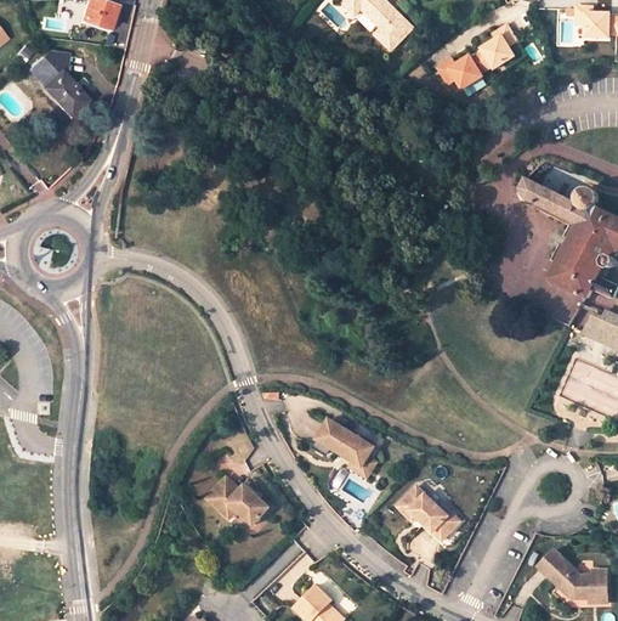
[(108,20),(109,17),(109,16),(113,5),(100,1),(97,0),(84,0),(78,18),(81,20),(106,28),(107,26),(107,23),(108,22),(108,20)]
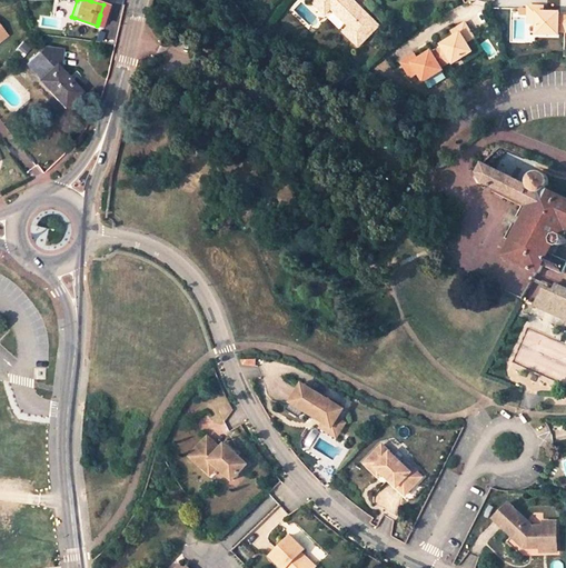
[(321,0),(320,1),(334,15),(351,31),(346,37),(361,52),(381,30),(349,0),(321,0)]
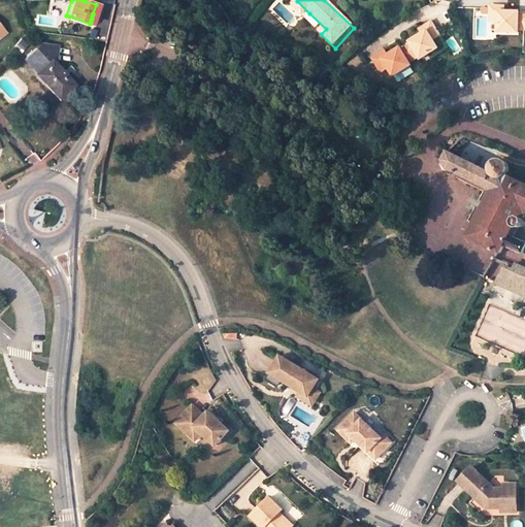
[(309,13),(297,1),(292,7),(304,19),(309,13)]
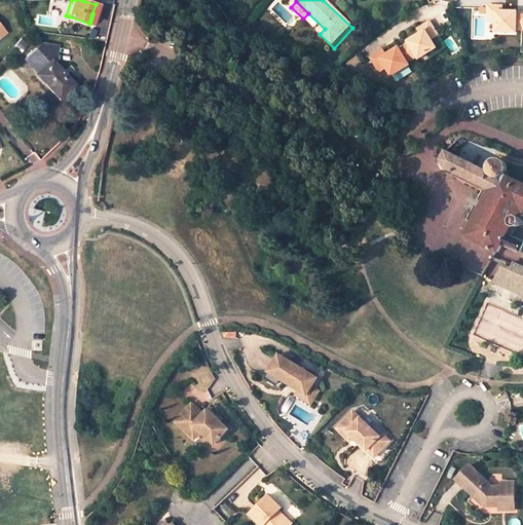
[(514,14),(514,10),(514,9),(498,8),(499,3),(485,2),(485,8),(484,19),(493,19),(492,28),(513,29),(513,25),(519,25),(522,25),(522,14),(519,15),(514,14)]
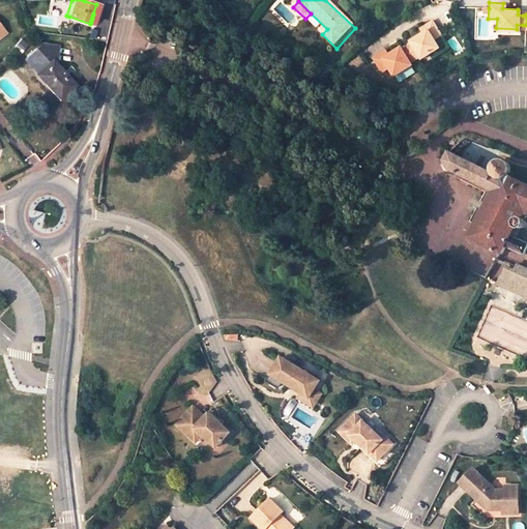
[(68,20),(89,27),(90,24),(69,17),(68,20)]
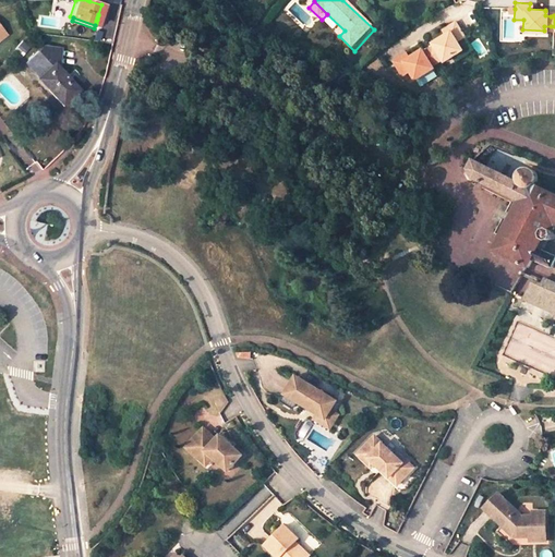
[(424,53),(422,49),(421,48),(407,57),(403,51),(391,59),(399,73),(408,69),(413,79),(432,68),(430,62),(435,59),(441,56),(444,61),(461,50),(457,40),(465,36),(457,21),(444,28),(446,34),(433,41),(433,43),(435,46),(430,50),(424,53)]
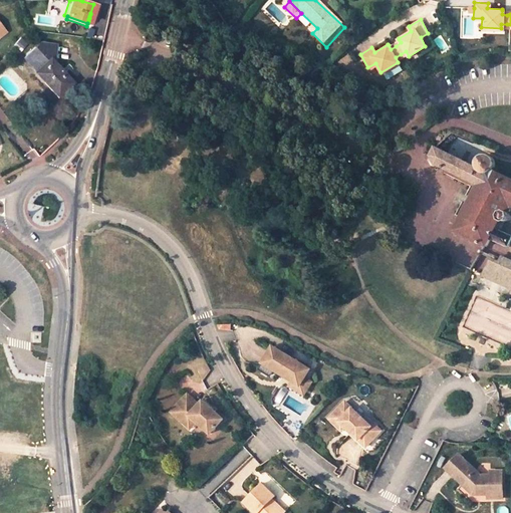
[(399,39),(394,42),(389,45),(391,49),(396,46),(401,42),(399,39)]
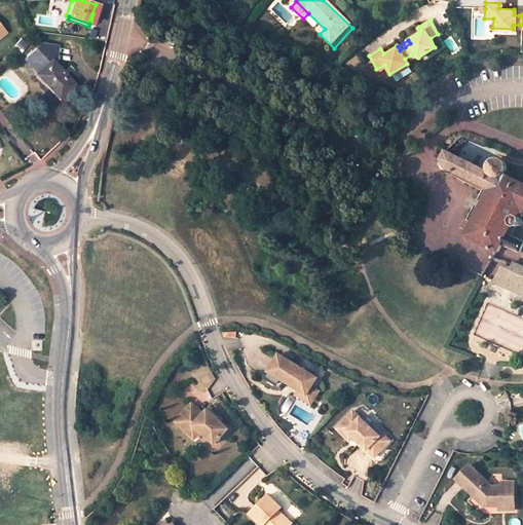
[(36,72),(34,74),(44,84),(47,82),(59,96),(72,83),(52,62),(54,59),(58,45),(43,42),(25,59),(36,72)]
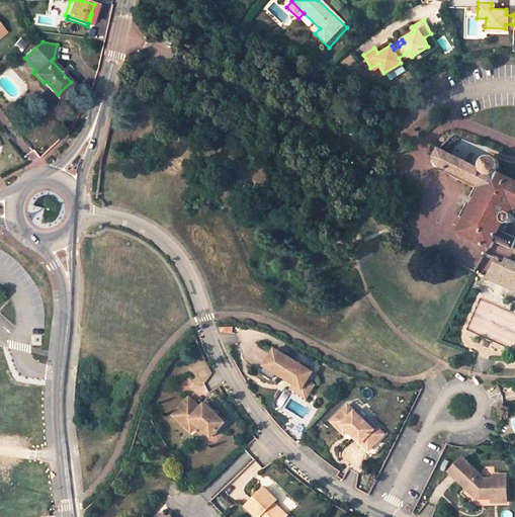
[(47,81),(44,83),(56,96),(58,94),(47,81)]
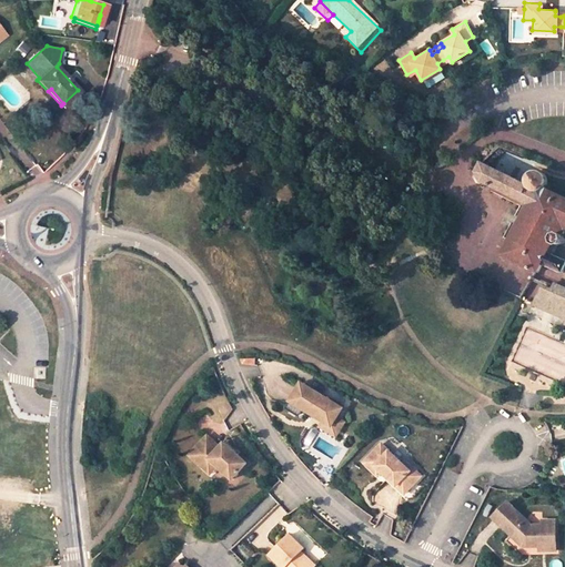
[(564,198),(540,188),(541,186),(542,184),(542,181),(542,179),(541,176),(538,174),(535,173),(533,173),(531,174),(527,175),(526,178),(525,181),(526,183),(527,186),(478,162),(474,171),(480,180),(517,200),(526,204),(507,240),(500,254),(533,271),(535,271),(540,262),(560,272),(564,262),(547,253),(552,242),(555,244),(561,243),(563,239),(562,235),(560,234),(564,225),(564,198)]
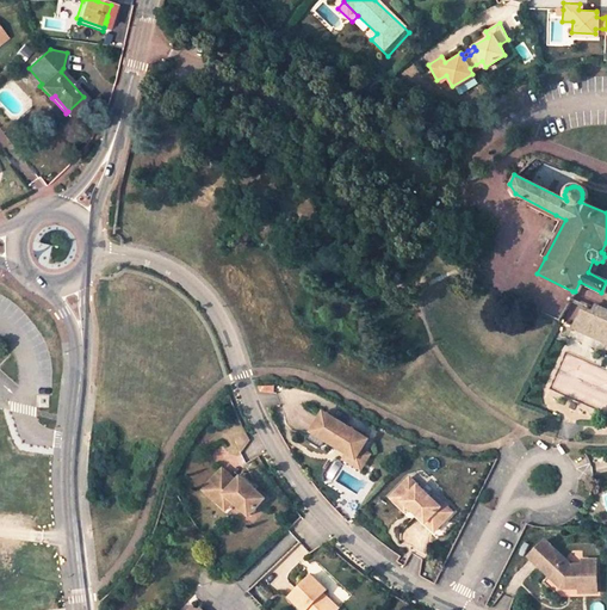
[(606,308),(594,302),(590,310),(606,318),(606,308)]
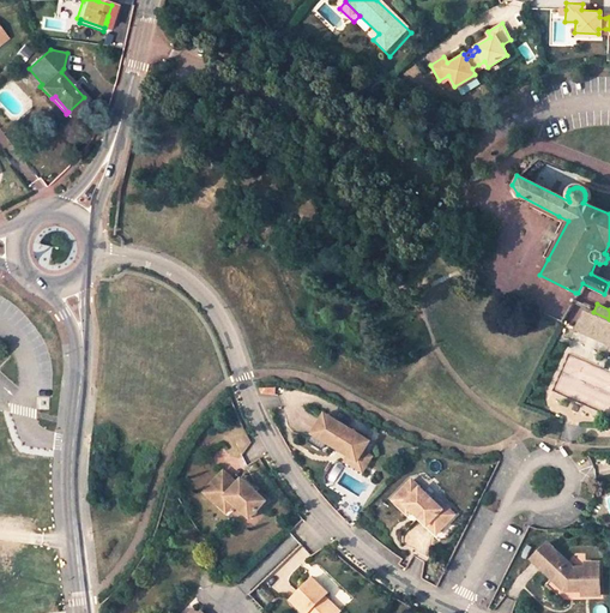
[(609,319),(593,312),(585,308),(575,328),(609,342),(609,319)]
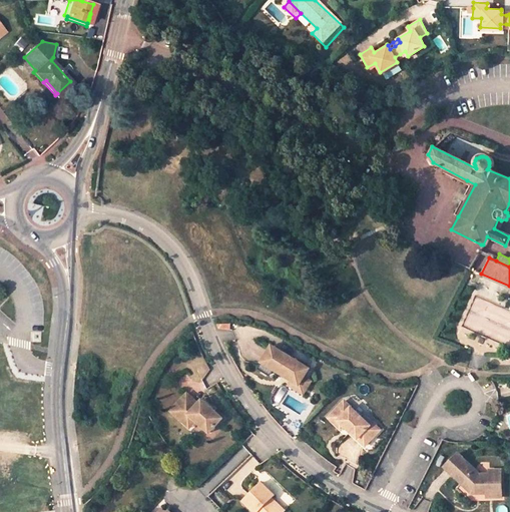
[(284,357),(270,349),(258,369),(272,378),(276,371),(292,381),(300,385),(304,379),(311,367),(287,352),(284,357)]
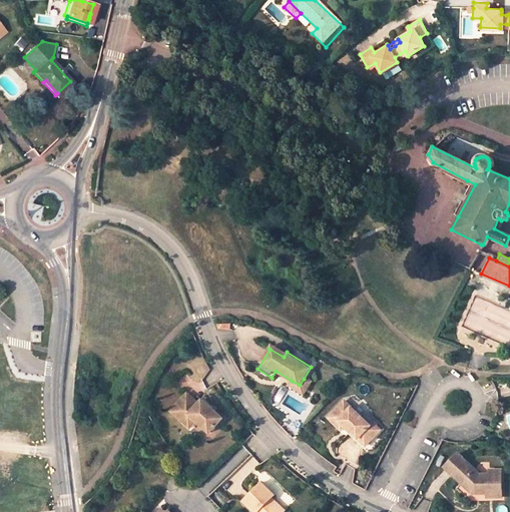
[(300,385),(292,381),(290,385),(302,393),(309,382),(304,379),(300,385)]
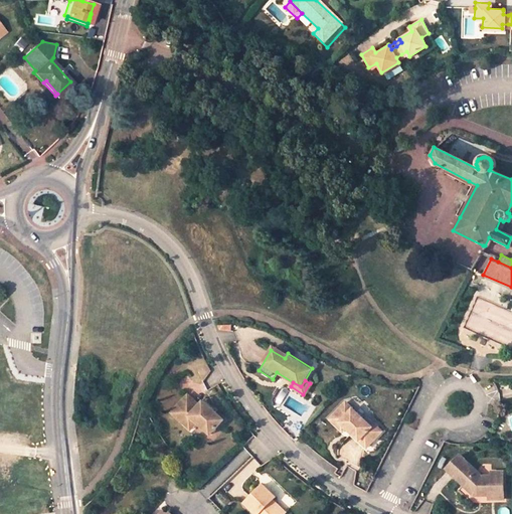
[(186,418),(193,425),(195,424),(206,436),(220,421),(223,417),(204,400),(200,404),(188,393),(168,414),(179,425),(183,422),(186,418)]
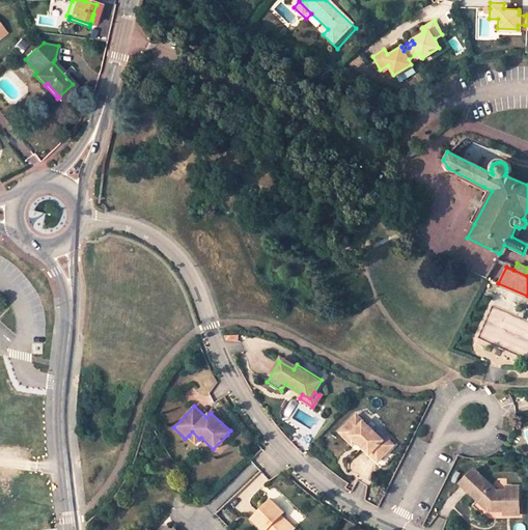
[(346,436),(344,439),(351,445),(354,442),(367,454),(370,451),(378,458),(390,445),(383,438),(384,437),(376,429),(373,433),(354,415),(339,430),(346,436)]
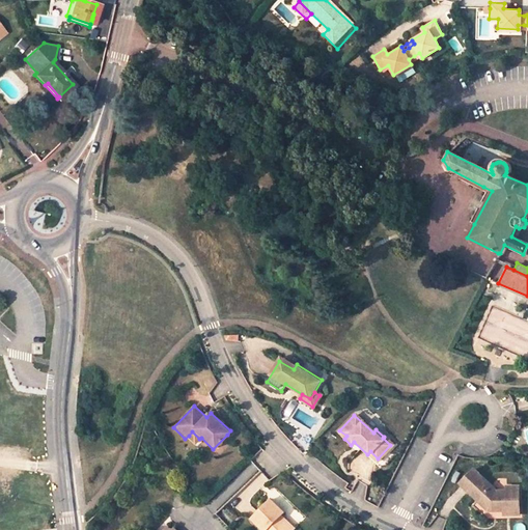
[(192,431),(189,436),(196,442),(199,439),(192,431)]
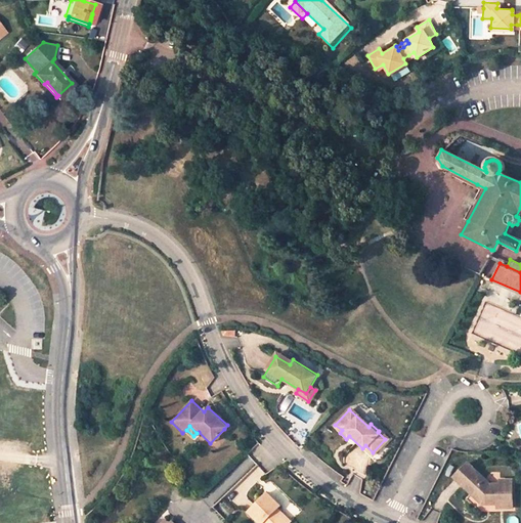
[(362,448),(371,454),(373,452),(365,445),(362,448)]
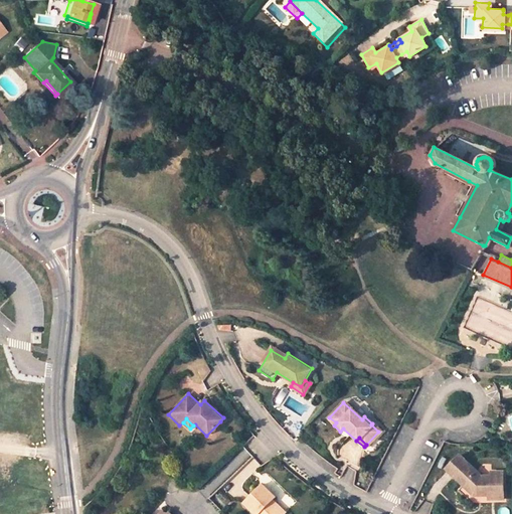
[(464,480),(475,489),(475,493),(484,493),(491,493),(491,497),(501,497),(500,470),(489,470),(489,473),(480,474),(459,454),(445,468),(461,483),(464,480)]
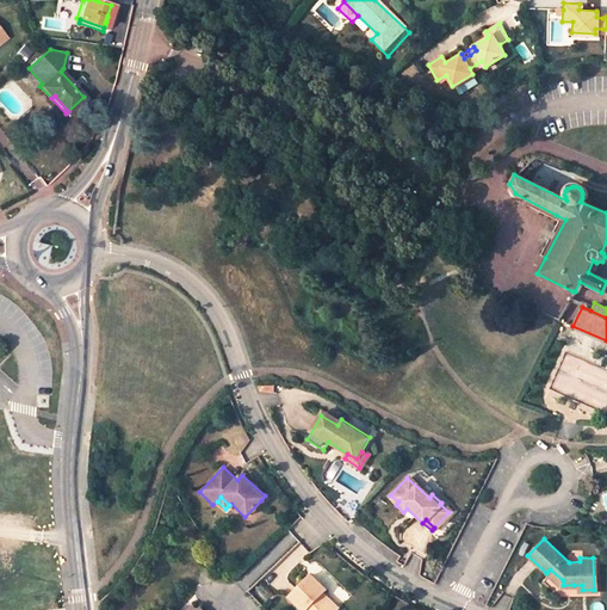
[(550,570),(546,573),(559,585),(563,585),(563,580),(550,570)]
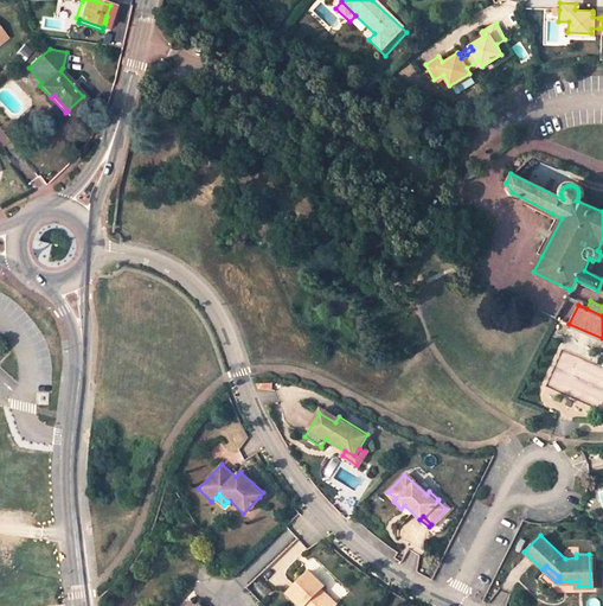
[(288,595),(299,605),(337,605),(322,591),(326,586),(310,572),(288,595)]
